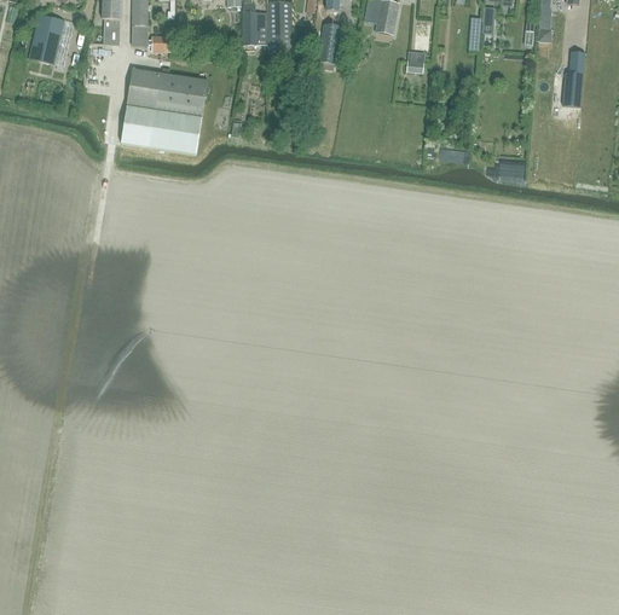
[(102,0),(102,5),(102,18),(104,18),(103,44),(119,44),(120,0),(102,0)]
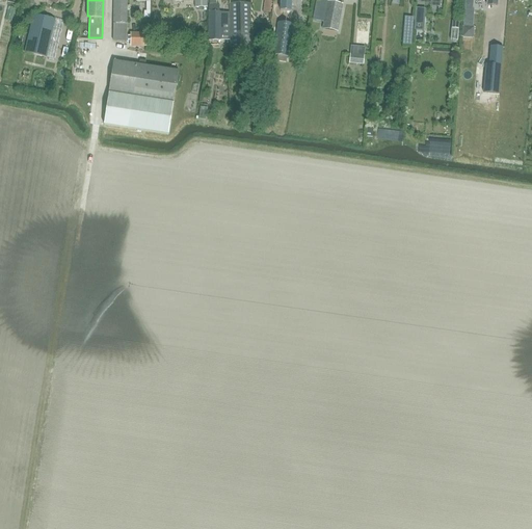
[(127,38),(127,0),(113,0),(113,38),(127,38)]
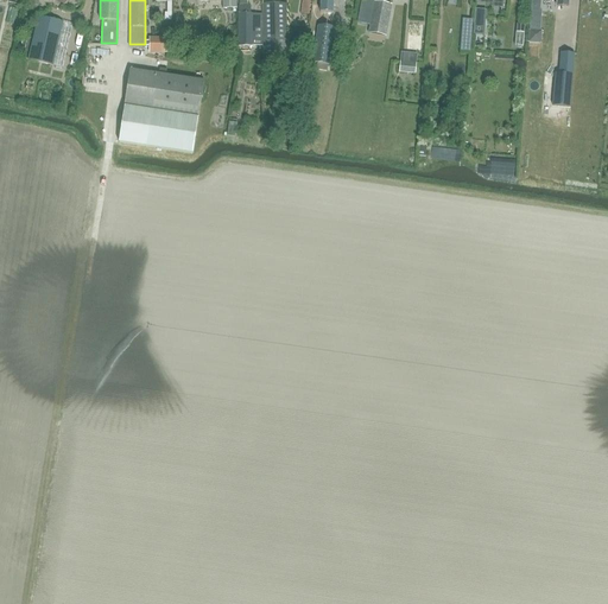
[(286,0),(263,1),(263,11),(263,43),(263,48),(287,48),(286,0)]
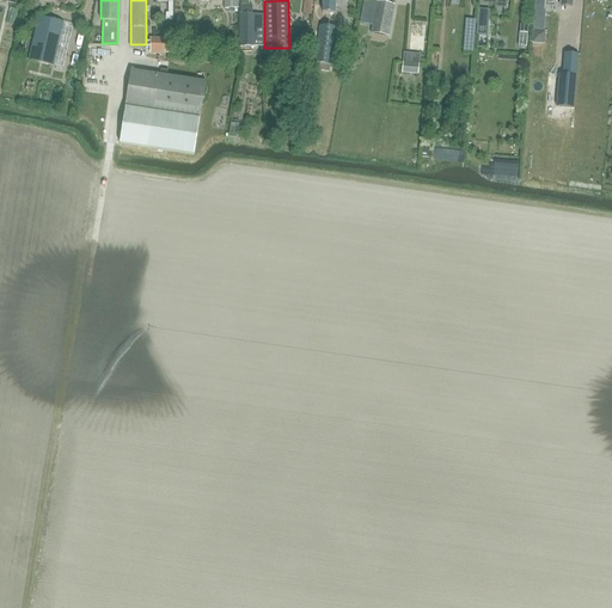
[(322,0),(322,8),(335,10),(336,0),(322,0)]
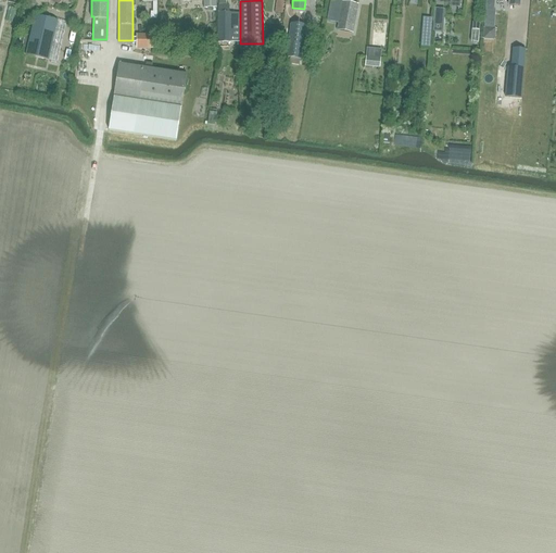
[(343,0),(338,27),(353,29),(357,9),(358,2),(349,0),(343,0)]
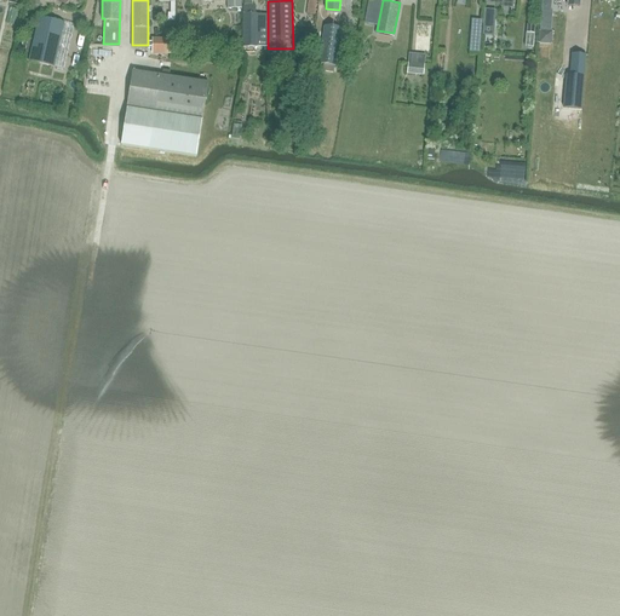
[(256,4),(242,4),(242,45),(268,44),(268,11),(256,11),(256,4)]
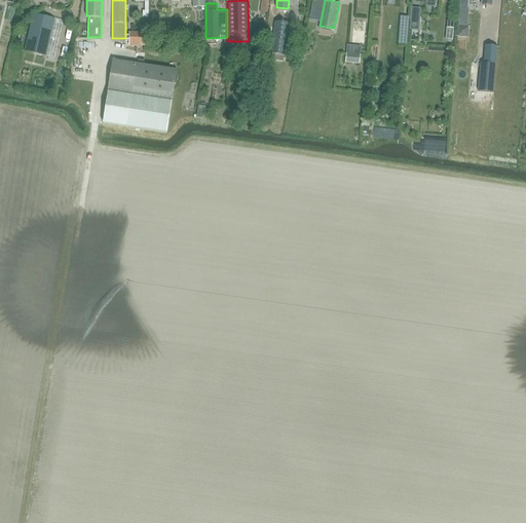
[(412,5),(411,17),(421,17),(422,6),(412,5)]
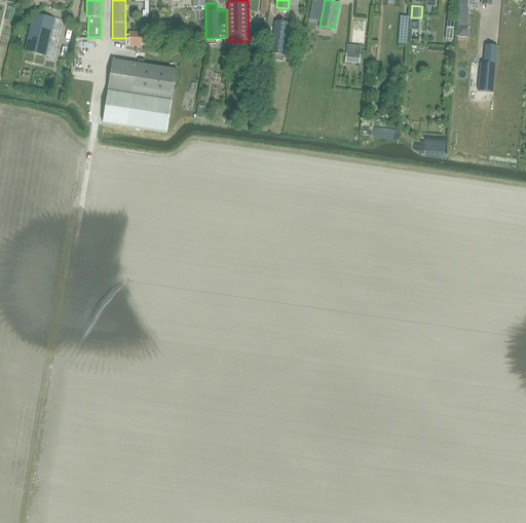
[(54,55),(63,19),(33,11),(25,48),(54,55)]
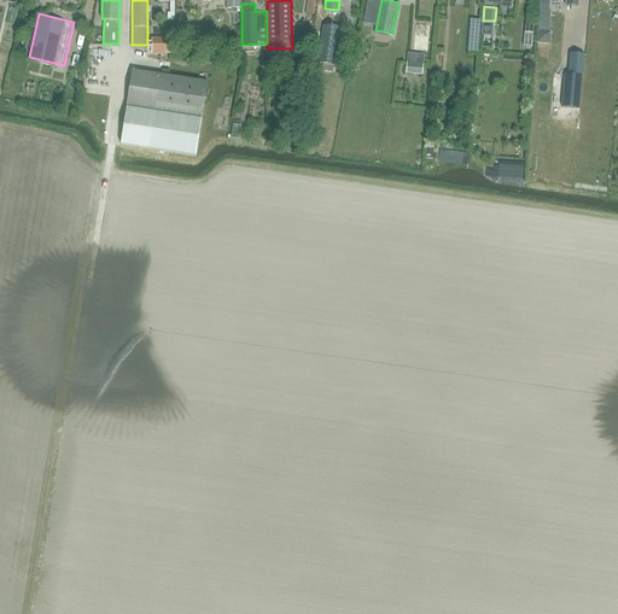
[(479,33),(481,18),(470,17),(468,31),(479,33)]
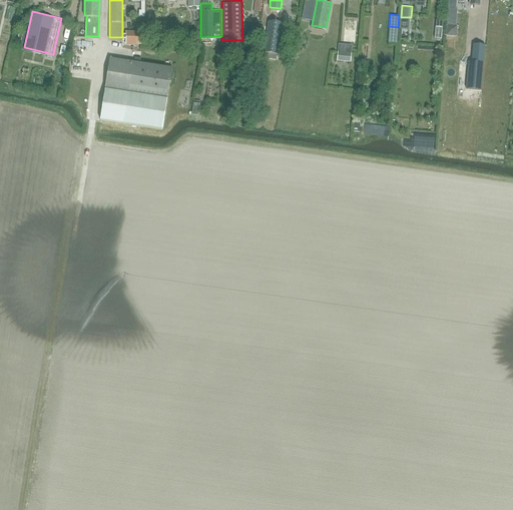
[(268,19),(264,50),(268,51),(267,56),(276,57),(277,52),(278,52),(282,21),(268,19)]
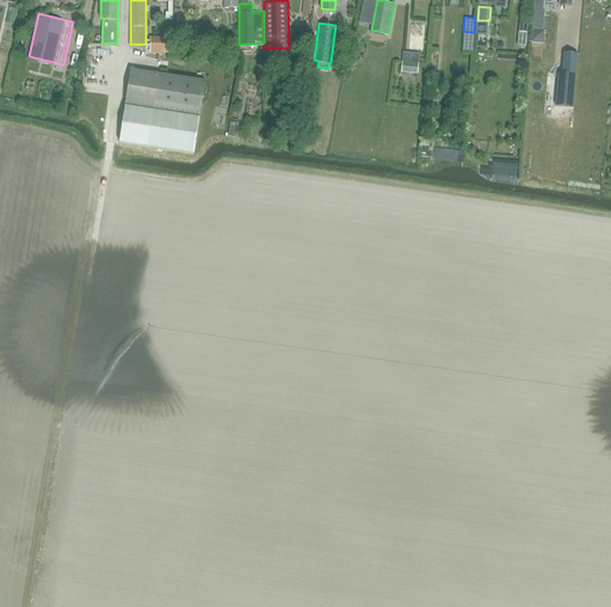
[(170,49),(170,35),(150,35),(150,49),(170,49)]
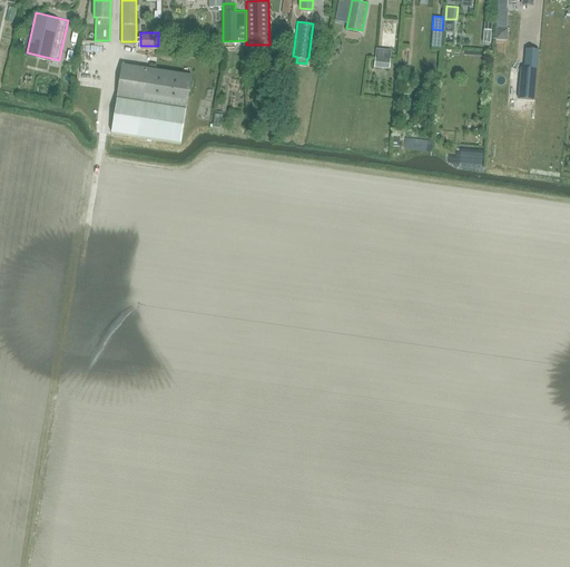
[(521,66),(518,97),(534,98),(539,48),(526,47),(524,66),(521,66)]
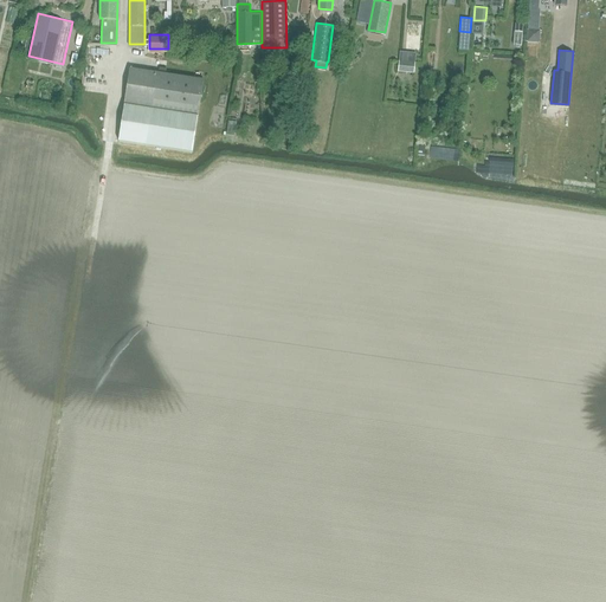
[(413,71),(414,60),(399,59),(398,69),(413,71)]
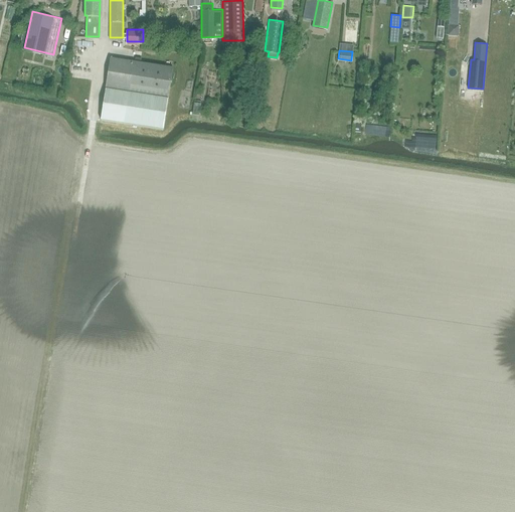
[(111,56),(106,88),(101,119),(163,129),(173,66),(111,56)]
